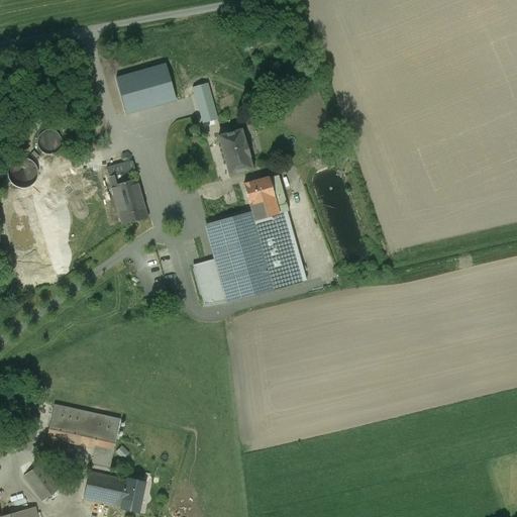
[(164,63),(115,75),(125,112),(174,99),(164,63)]
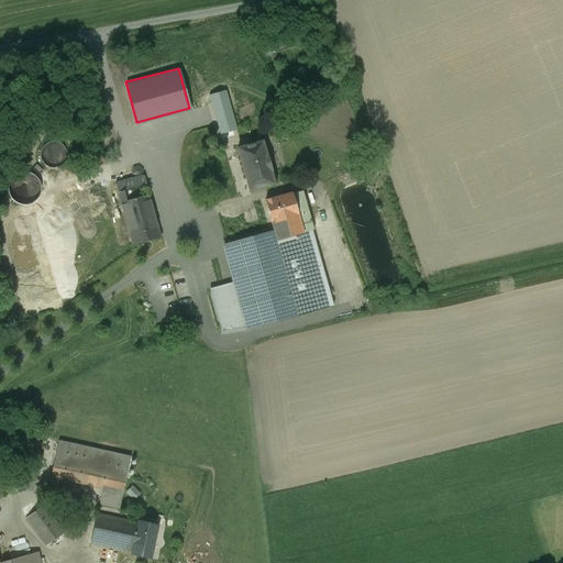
[(42,162),(45,166),(50,168),(54,168),(59,167),(63,165),(66,161),(67,155),(66,151),(63,146),(58,143),(53,143),(48,144),(44,146),(41,151),(41,156),(42,162)]
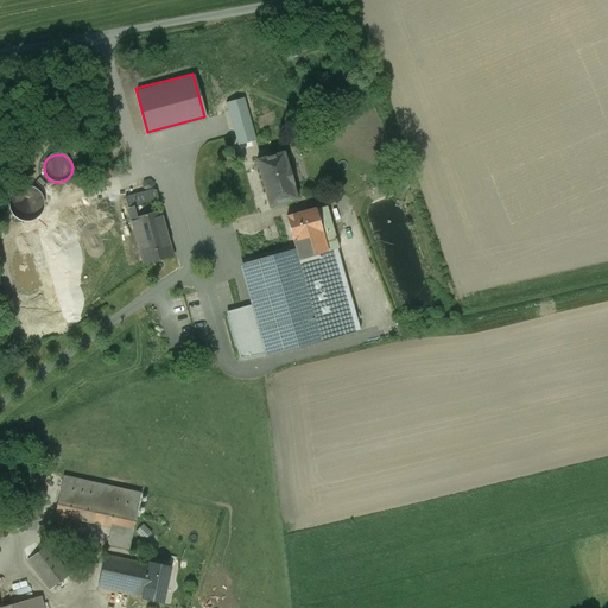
[(283,158),(254,165),(268,211),(296,203),(283,158)]
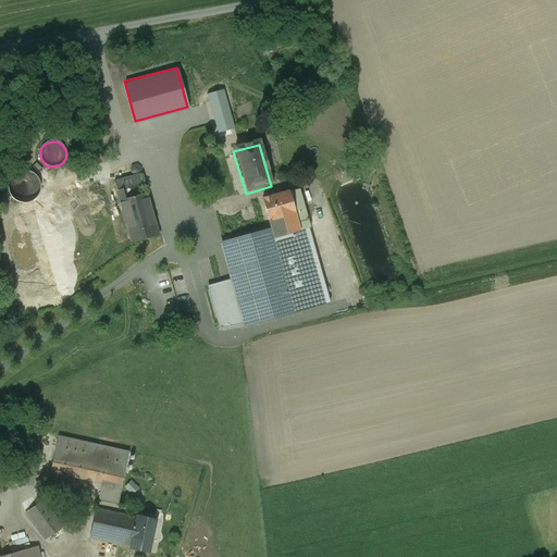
[(133,170),(108,177),(125,238),(150,232),(133,170)]
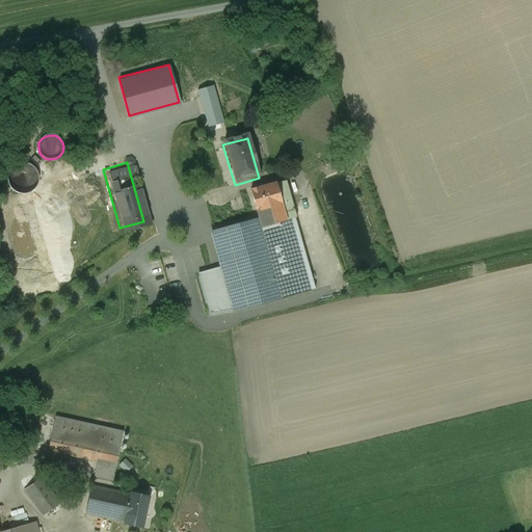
[(23,164),(21,164),(19,164),(17,165),(15,166),(12,167),(11,169),(10,170),(9,173),(8,175),(8,177),(8,179),(8,181),(8,183),(9,185),(10,187),(11,188),(14,190),(16,191),(17,192),(19,193),(21,193),(23,193),(25,193),(27,192),(29,192),(31,191),(33,189),(34,188),(35,186),(36,184),(37,183),(37,181),(37,178),(37,176),(37,174),(36,173),(35,170),(34,168),(32,167),(30,166),(29,165),(27,164),(25,164),(23,164)]
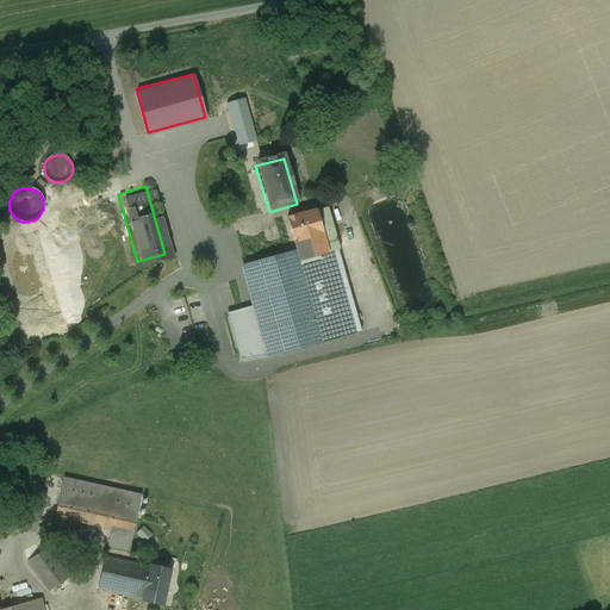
[(324,211),(280,223),(282,230),(288,254),(293,277),(336,266),(334,254),(335,254),(324,211)]
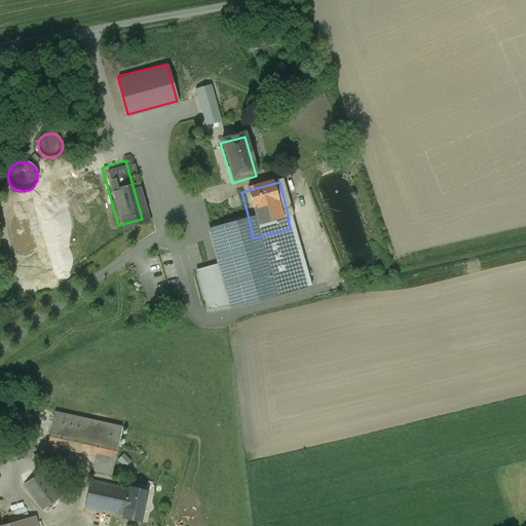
[(31,197),(9,203),(0,205),(0,259),(8,291),(21,288),(53,278),(48,261),(62,257),(57,240),(45,243),(31,197)]
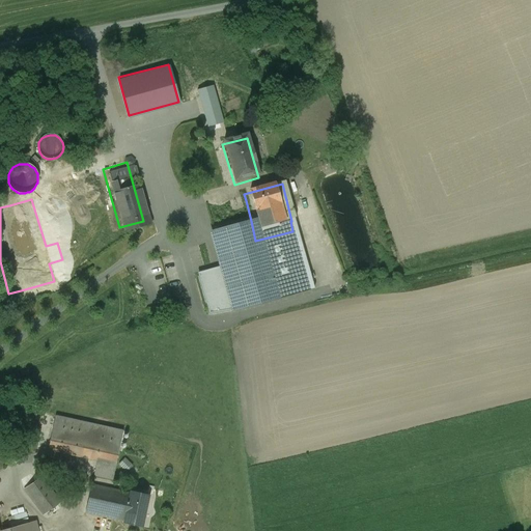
[(246,200),(212,210),(217,229),(251,221),(246,200)]
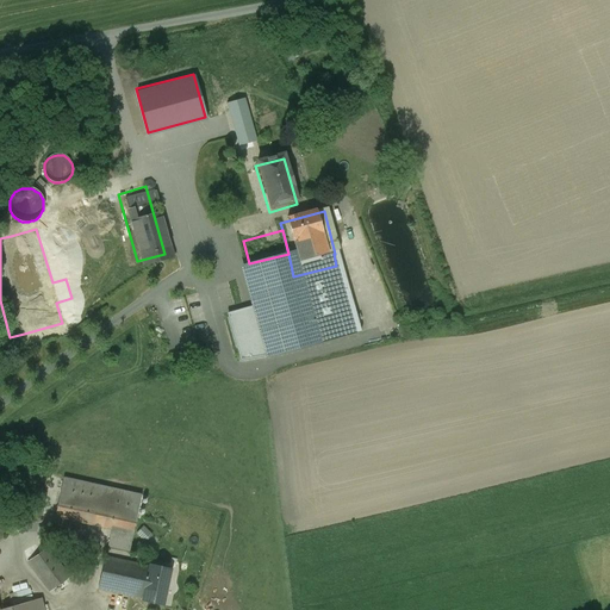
[(253,275),(251,275),(260,309),(273,353),(274,356),(354,336),(336,266),(293,277),(288,254),(249,263),(253,275)]
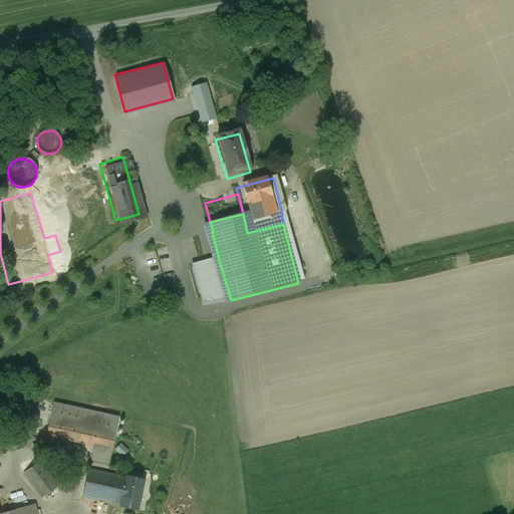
[(216,261),(215,257),(191,264),(202,304),(228,300),(227,298),(216,261)]
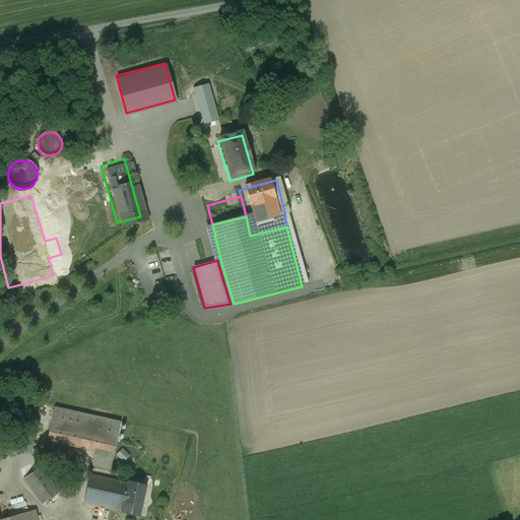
[(221,263),(218,264),(230,302),(233,301),(221,263)]
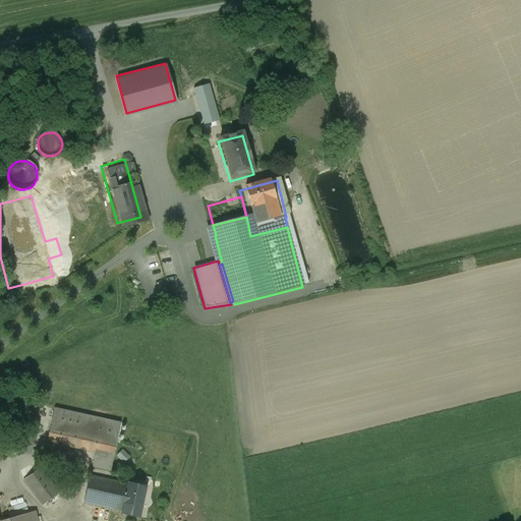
[(120,423),(54,408),(47,441),(95,452),(113,456),(120,423)]
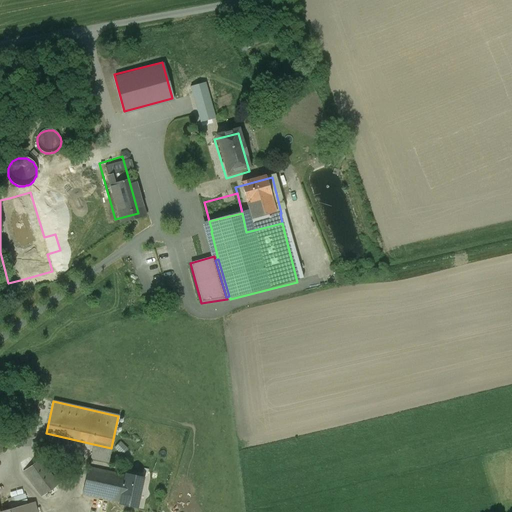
[(122,453),(128,448),(122,441),(116,447),(122,453)]
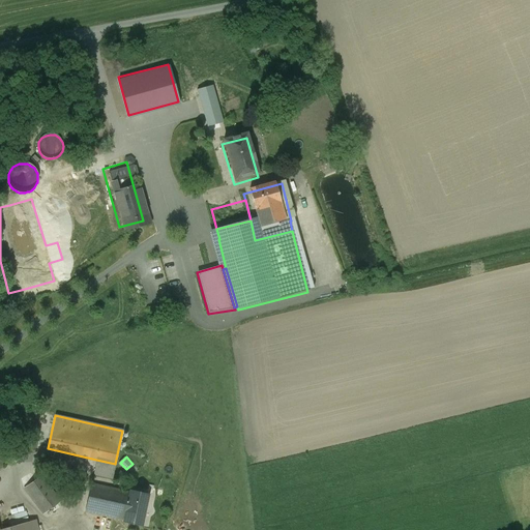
[(115,464),(96,460),(93,474),(112,478),(115,464)]
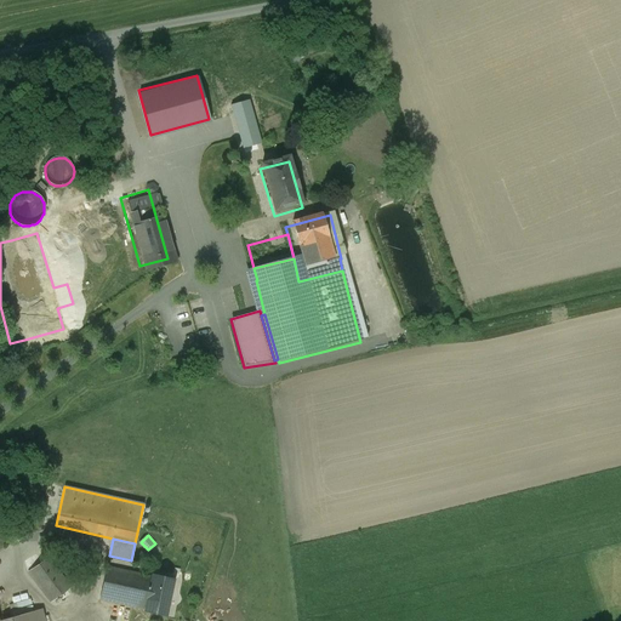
[(70,587),(49,557),(28,571),(50,602),(70,587)]
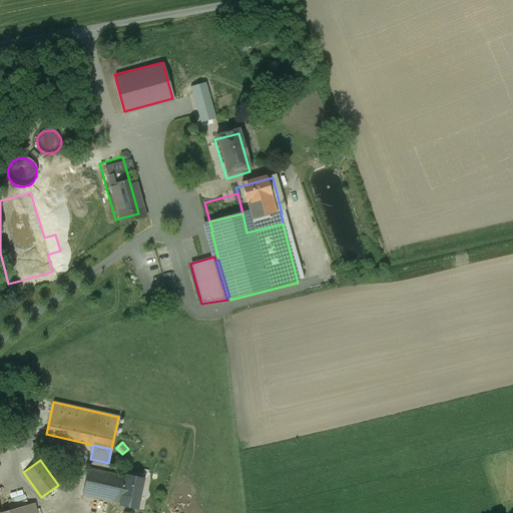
[(125,477),(88,469),(82,495),(119,503),(125,477)]
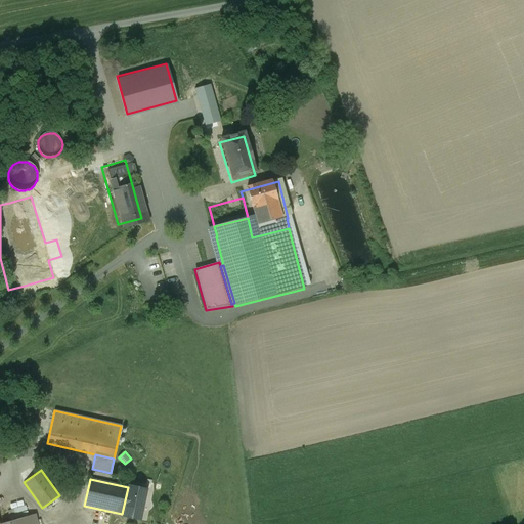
[(146,489),(128,485),(128,487),(122,514),(122,516),(139,520),(146,489)]
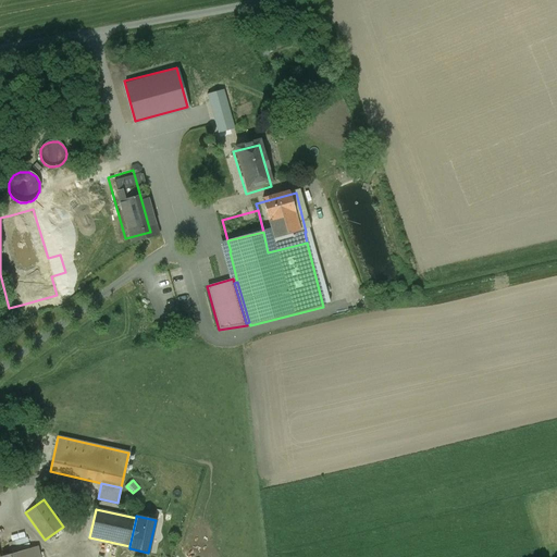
[(40,556),(37,547),(16,553),(17,556),(40,556)]
